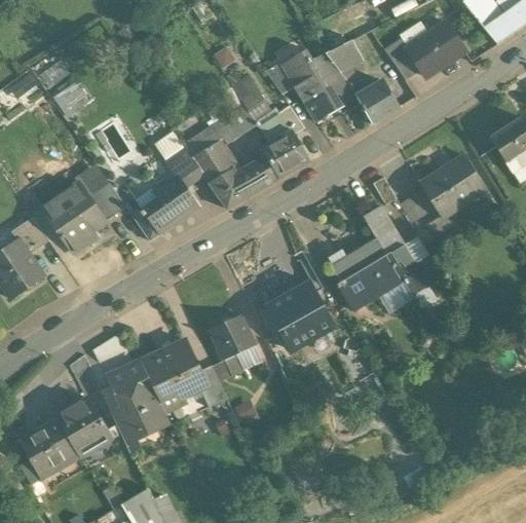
[(272,0),(280,11),(290,4),(287,0),(272,0)]
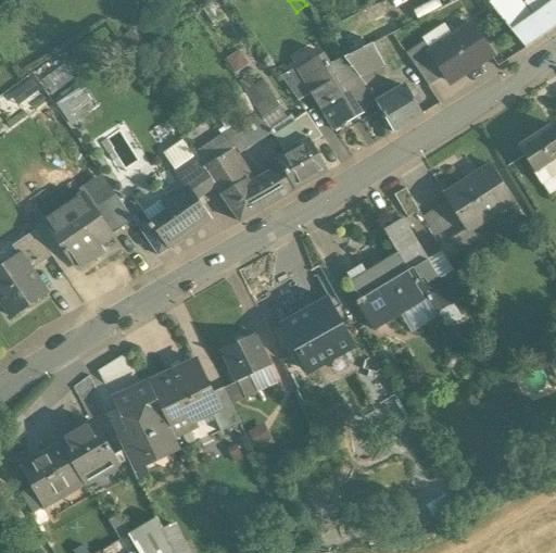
[(316,0),(308,7),(315,17),(341,4),(338,0),(316,0)]
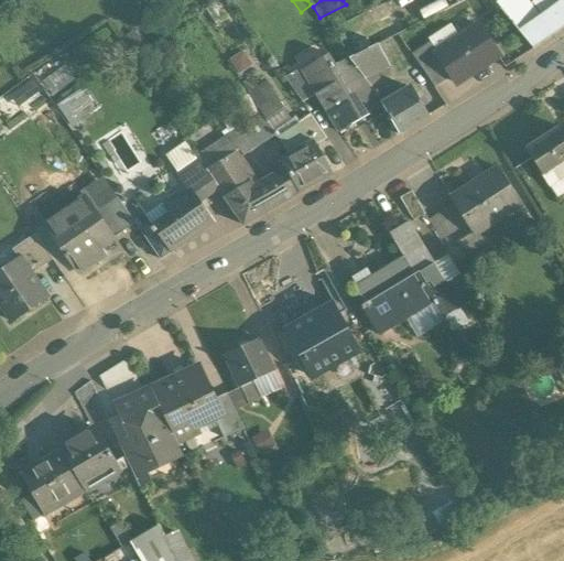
[(400,0),(378,12),(390,35),(411,23),(404,11),(416,3),(414,0),(400,0)]
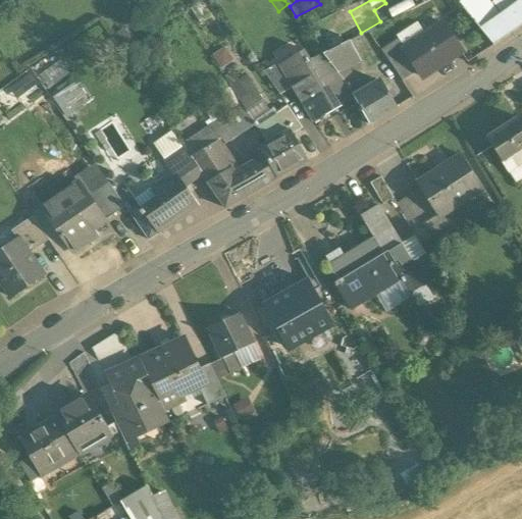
[(462,0),(460,2),(463,6),(462,6),(492,44),(521,24),(521,23),(521,0),(511,0),(499,9),(491,0),(462,0)]
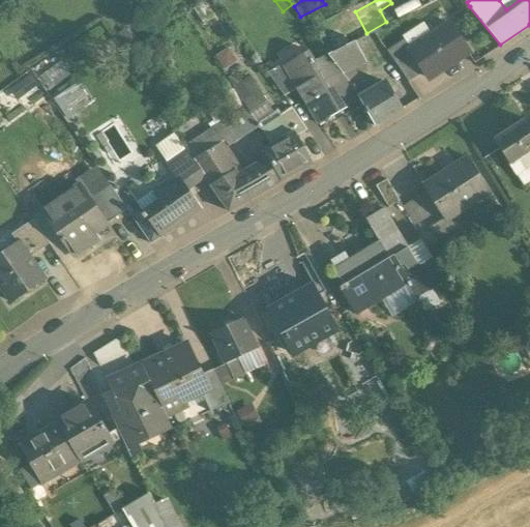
[(409,47),(408,48),(419,64),(428,78),(468,51),(448,22),(409,47)]
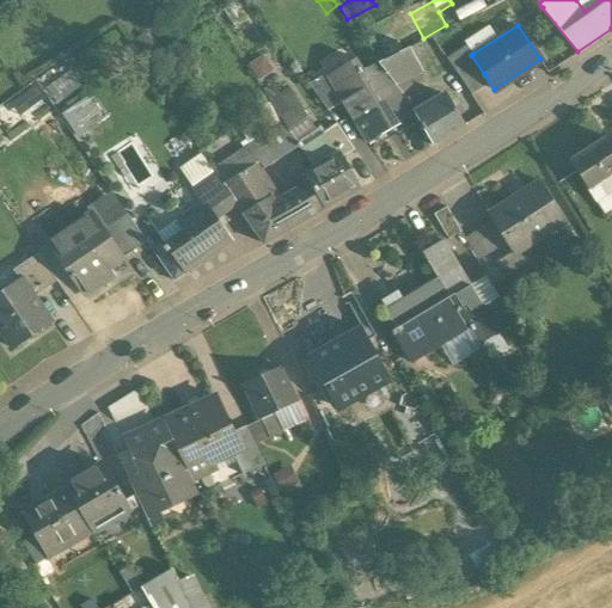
[(466,44),(446,57),(465,86),(484,74),(471,55),(472,54),(466,44)]
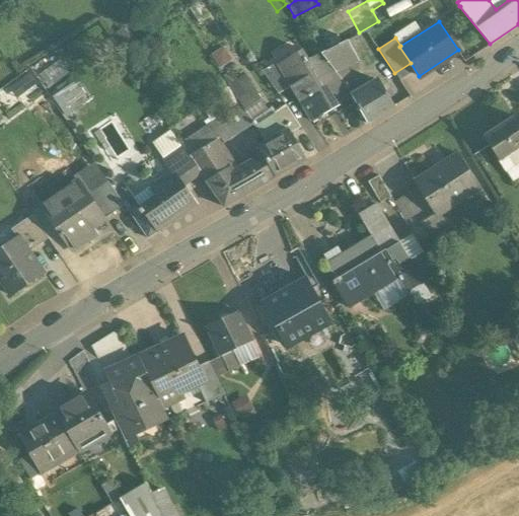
[(347,39),(320,53),(334,69),(340,67),(357,59),(347,39)]
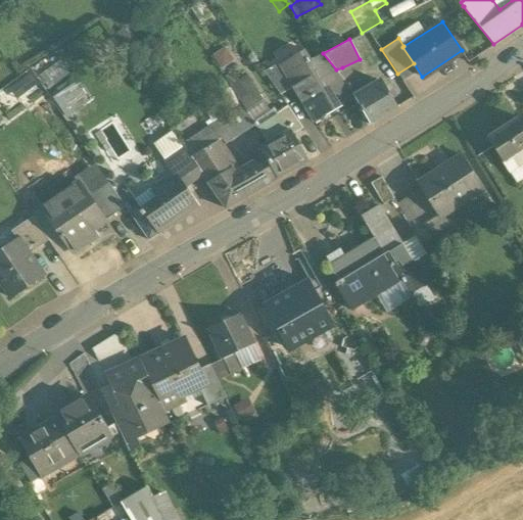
[(310,60),(303,50),(281,65),(294,87),(316,120),(353,96),(346,82),(339,74),(336,69),(323,53),(323,52),(310,60)]
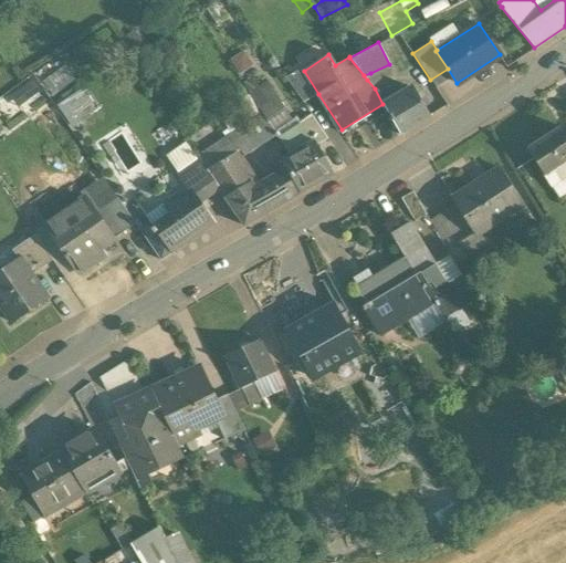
[(304,71),(302,68),(286,77),(304,103),(318,94),(304,71)]
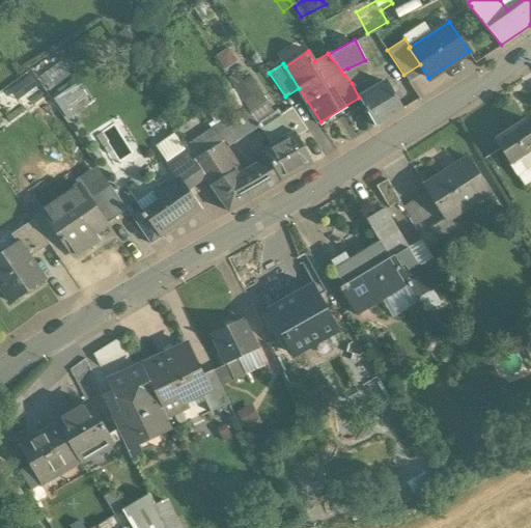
[(229,79),(244,101),(252,94),(255,100),(260,95),(247,74),(242,78),(236,68),(226,75),(229,79)]
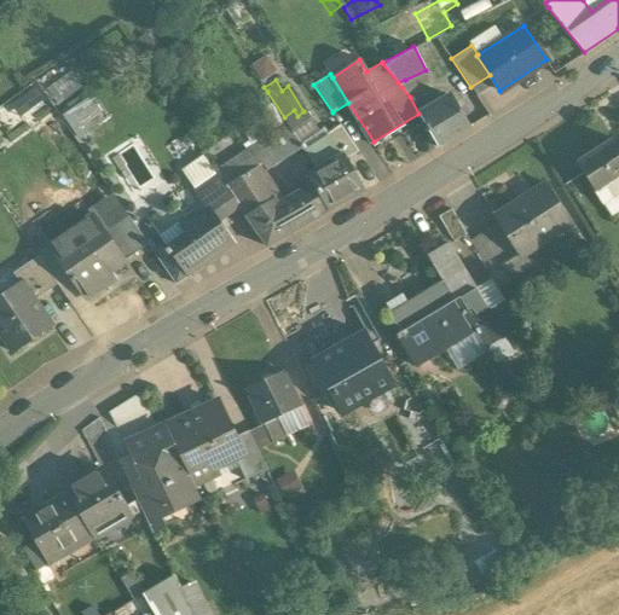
[(429,109),(420,91),(410,97),(418,114),(420,114),(429,109)]
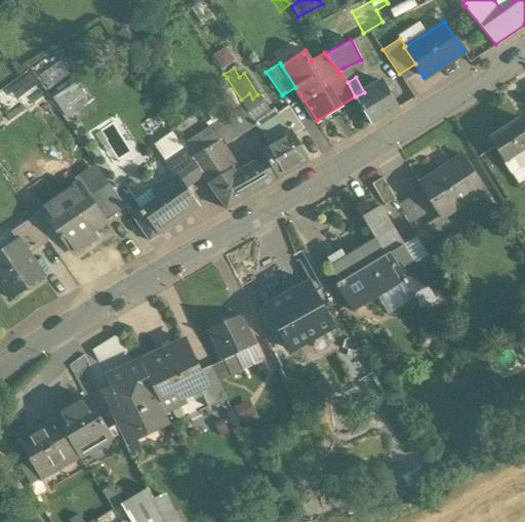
[(364,92),(356,96),(370,123),(399,107),(384,81),(364,92)]
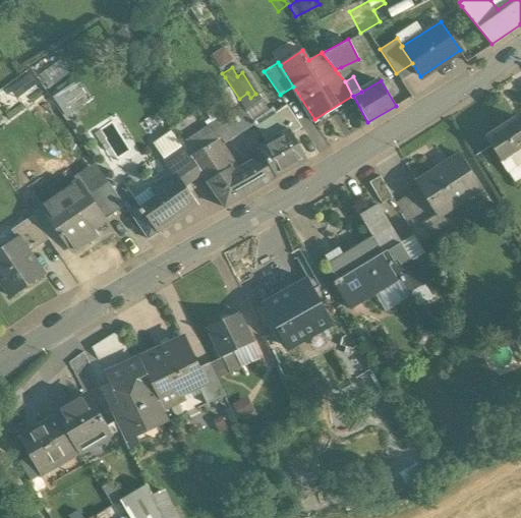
[(62,93),(71,108),(89,97),(78,81),(62,93)]
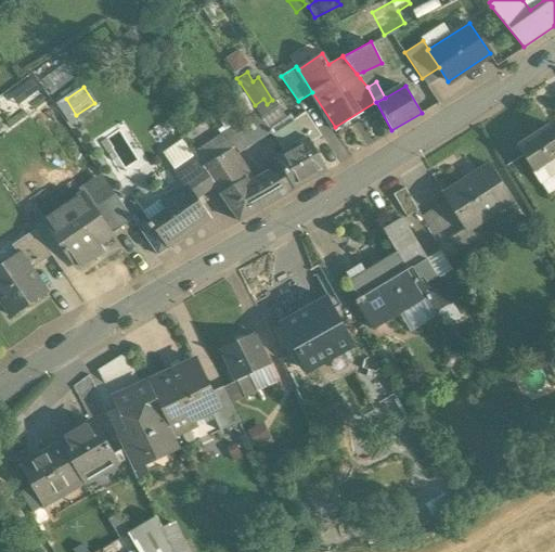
[(257,110),(206,142),(215,156),(203,164),(204,165),(214,181),(216,183),(220,191),(247,177),(237,165),(242,162),(236,153),(271,131),(270,128),(263,119),(273,113),(267,104),(263,99),(255,105),(257,110)]
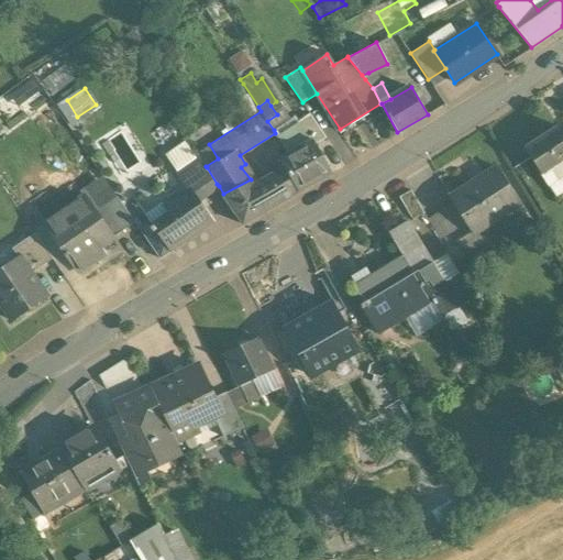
[(283,110),(276,101),(271,106),(277,114),(283,110)]
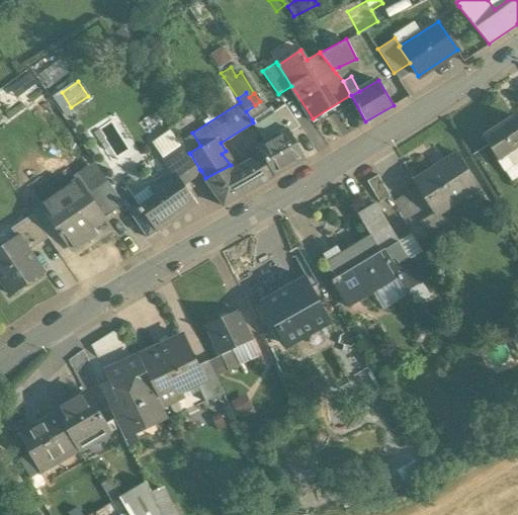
[(255,105),(246,111),(252,119),(267,109),(261,101),(260,101),(255,105)]
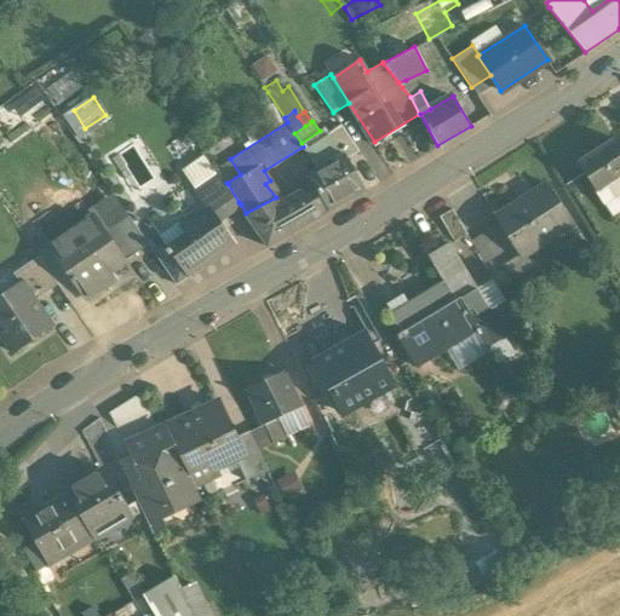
[(339,121),(327,128),(343,153),(356,145),(339,121)]
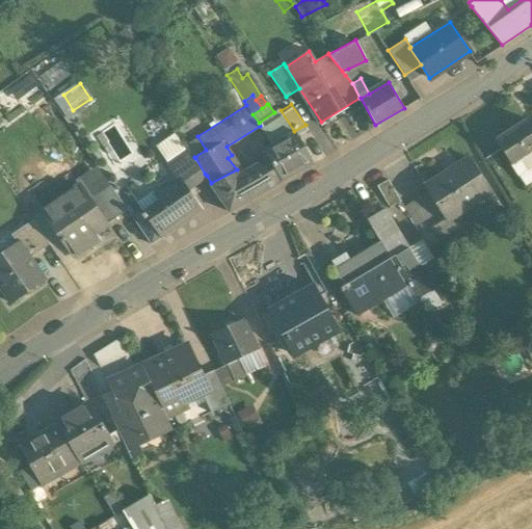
[(280,109),(274,112),(259,123),(260,126),(272,143),(294,131),(281,110),(280,109)]
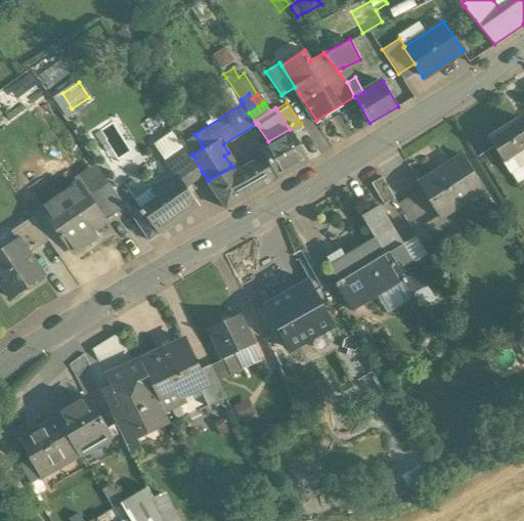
[(523,122),(520,117),(489,136),(511,170),(523,161),(523,122)]
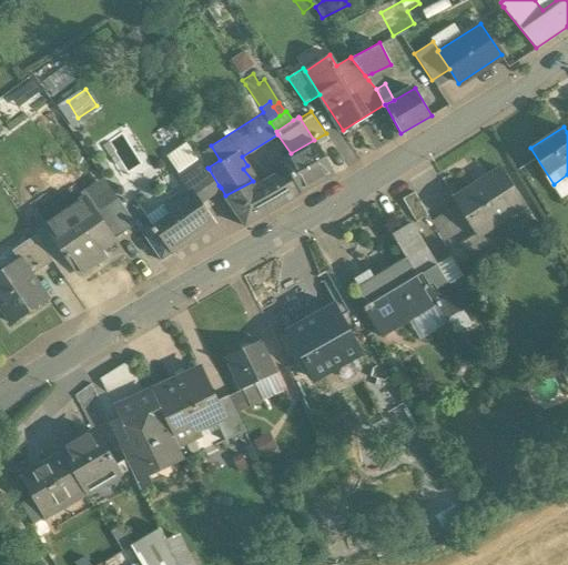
[(291,153),(282,159),(302,192),(334,173),(314,140),(291,153)]
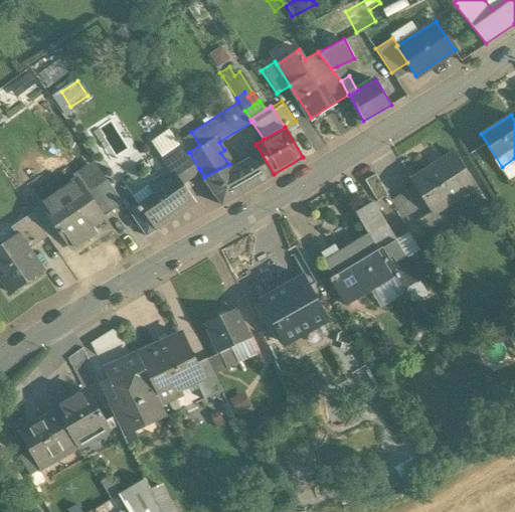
[(187,154),(182,146),(164,159),(172,170),(174,169),(178,175),(182,172),(186,177),(198,168),(189,153),(187,154)]
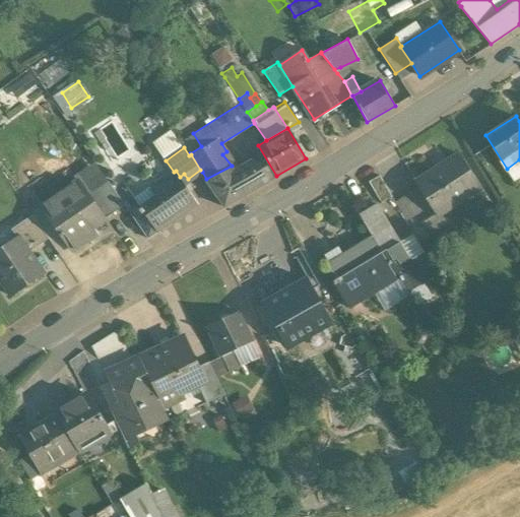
[(459,152),(415,180),(428,199),(438,215),(438,214),(436,210),(478,184),(480,188),(481,188),(459,152)]
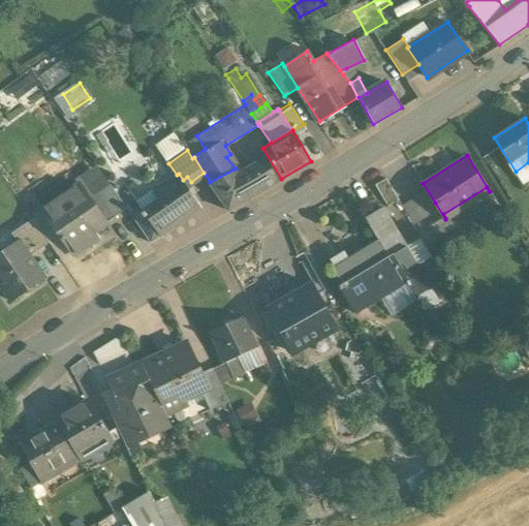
[(528,162),(516,172),(522,181),(528,176),(528,162)]
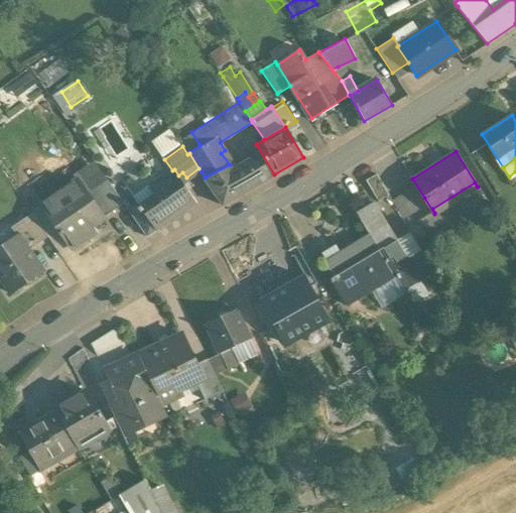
[(230,164),(205,177),(223,204),(261,181),(251,168),(248,170),(244,163),(233,169),(230,164)]
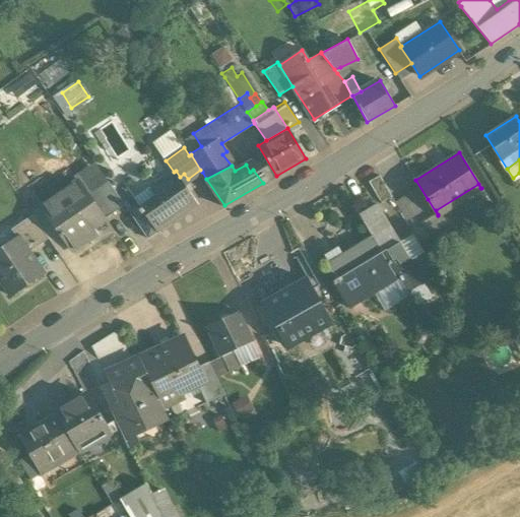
[(174,172),(150,188),(156,196),(140,207),(156,231),(197,202),(180,177),(176,171),(174,172)]
